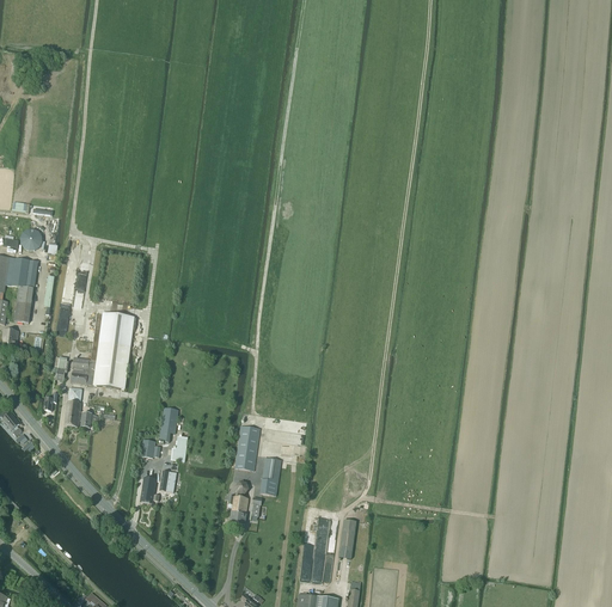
[(0,253),(0,320),(5,322),(7,299),(4,299),(5,287),(6,282),(12,283),(12,282),(16,256),(10,255),(0,253)]
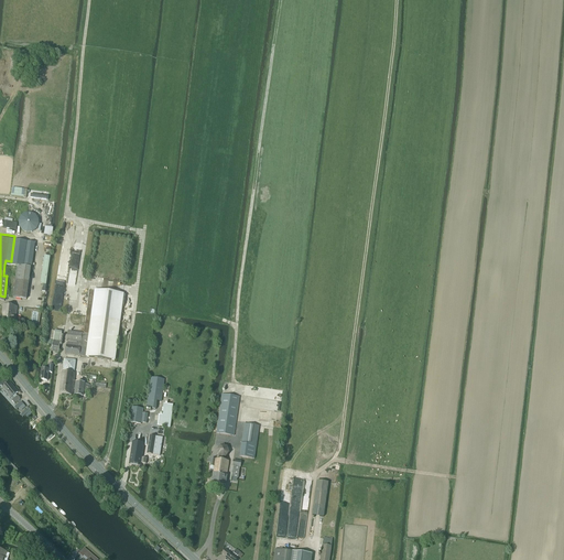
[(11,260),(11,261),(18,262),(13,294),(26,295),(32,259),(34,238),(26,237),(14,236),(11,260)]
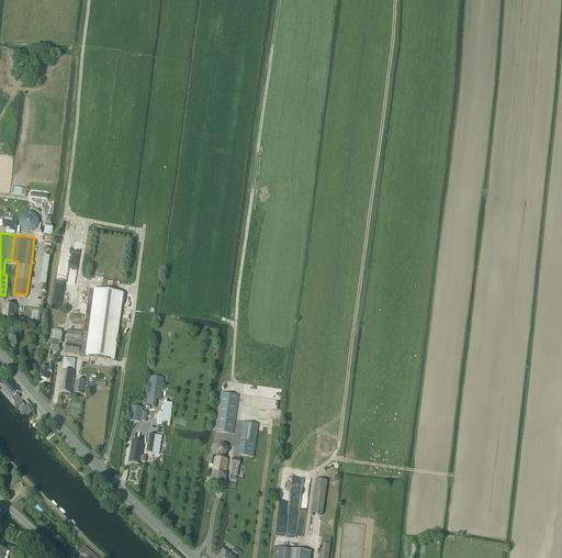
[(90,332),(87,352),(114,355),(116,338),(119,322),(120,316),(123,289),(96,286),(92,313),(90,332)]
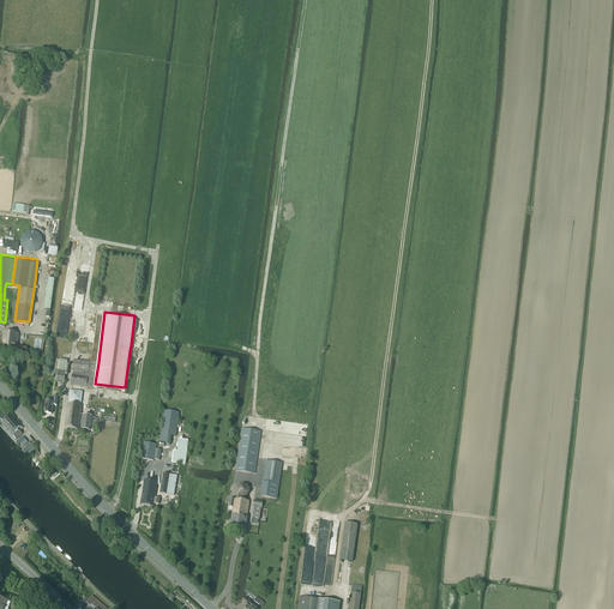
[(16,348),(18,330),(18,329),(4,327),(1,347),(16,348)]
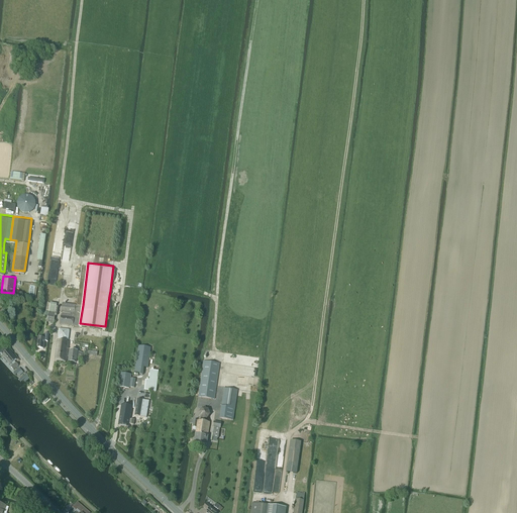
[(47,299),(46,307),(48,308),(47,319),(54,320),(57,302),(49,301),(50,300),(47,299)]
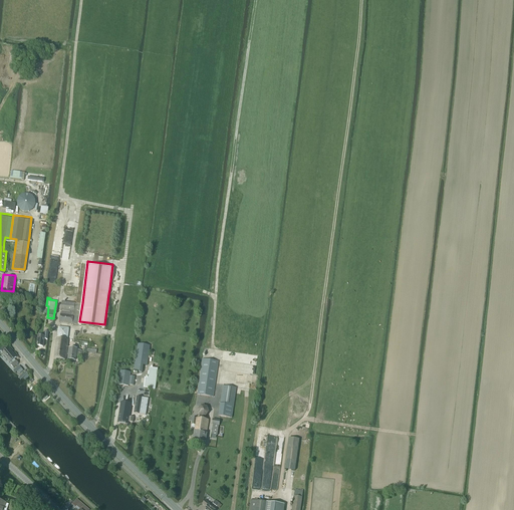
[(78,321),(79,313),(80,303),(80,301),(74,300),(62,298),(59,318),(78,321)]
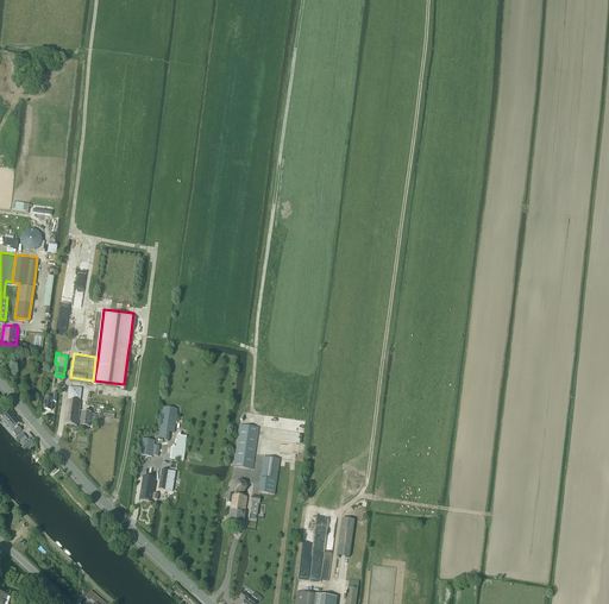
[(80,396),(82,384),(69,383),(68,395),(80,396)]
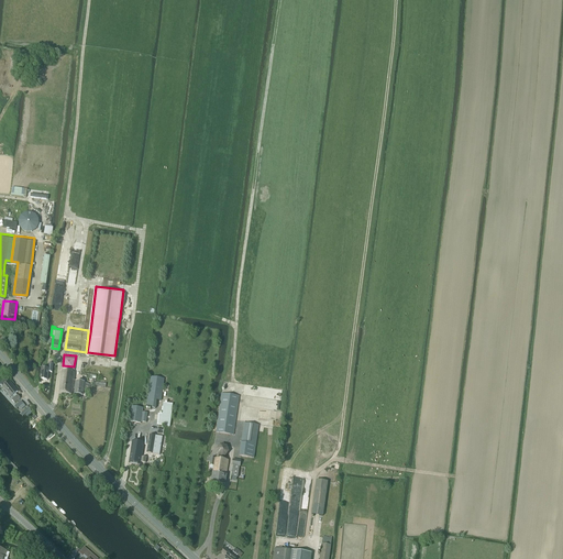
[(73,391),(75,369),(62,368),(59,388),(73,391)]
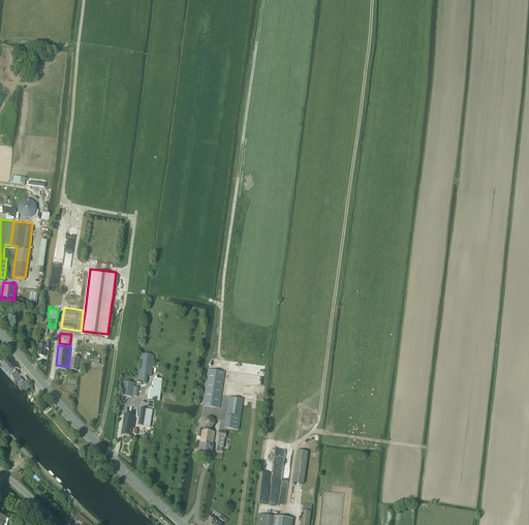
[(142,350),(137,379),(146,380),(147,372),(151,373),(153,361),(154,352),(150,351),(142,350)]
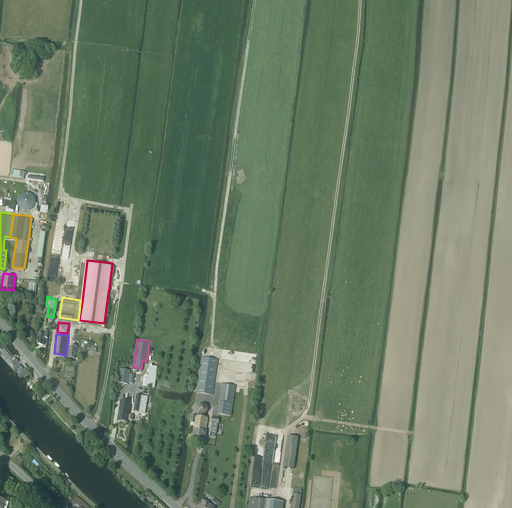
[(9,343),(2,348),(11,360),(13,363),(18,358),(16,356),(14,354),(16,352),(13,348),(13,349),(11,347),(12,346),(9,343)]
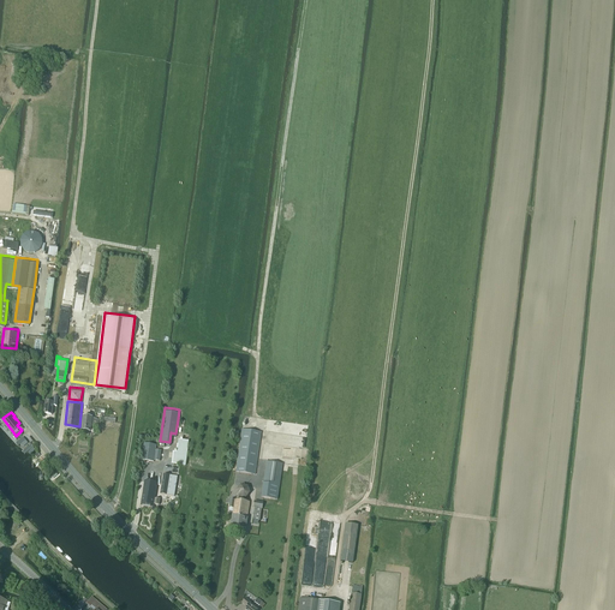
[(97,423),(99,417),(97,417),(97,414),(93,413),(83,412),(81,426),(90,428),(91,423),(97,423)]
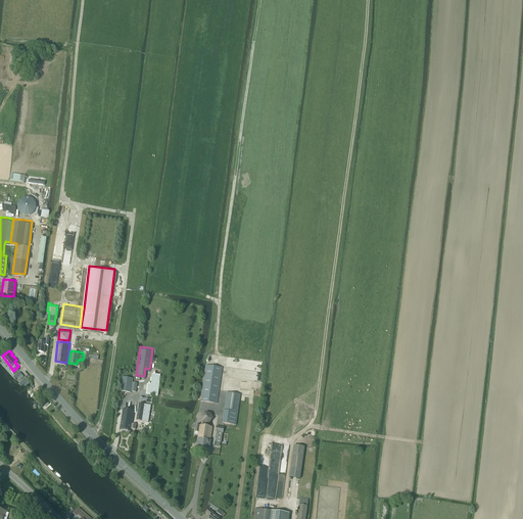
[(217,400),(222,364),(206,362),(200,398),(217,400)]
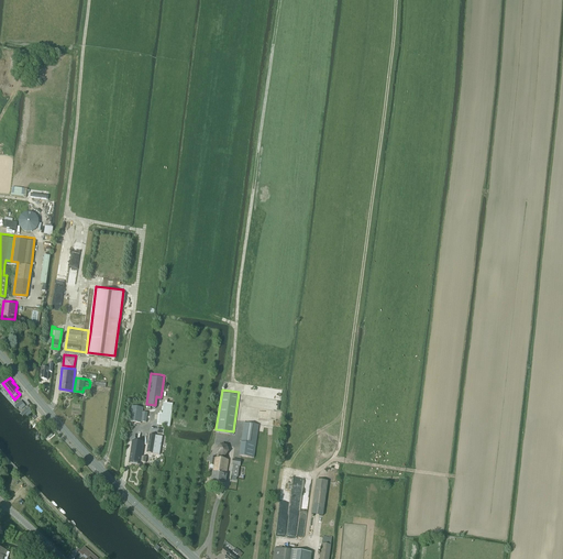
[(158,410),(157,416),(158,416),(158,419),(157,422),(170,423),(170,417),(172,409),(172,407),(173,399),(164,399),(162,410),(158,410)]
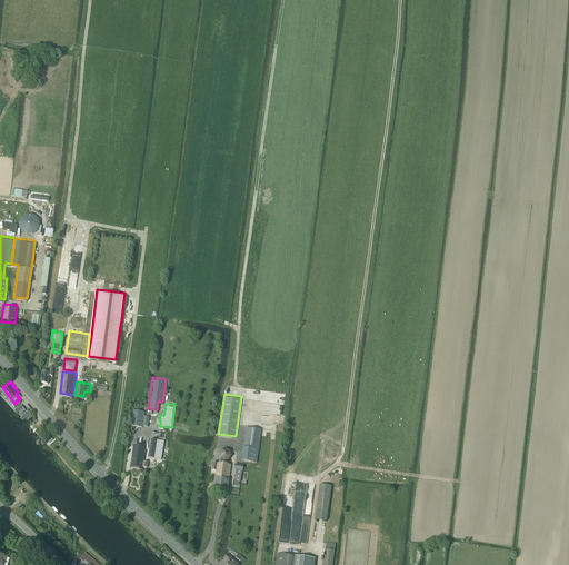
[(148,423),(149,413),(143,413),(145,408),(133,407),(131,422),(142,424),(142,423),(148,423)]
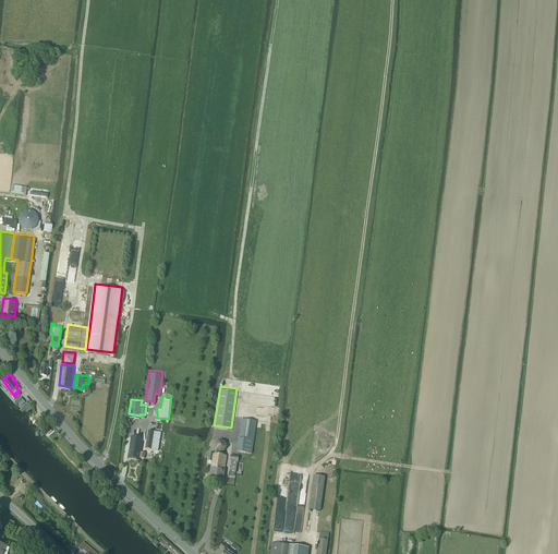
[(242,416),(237,448),(252,450),(256,418),(242,416)]
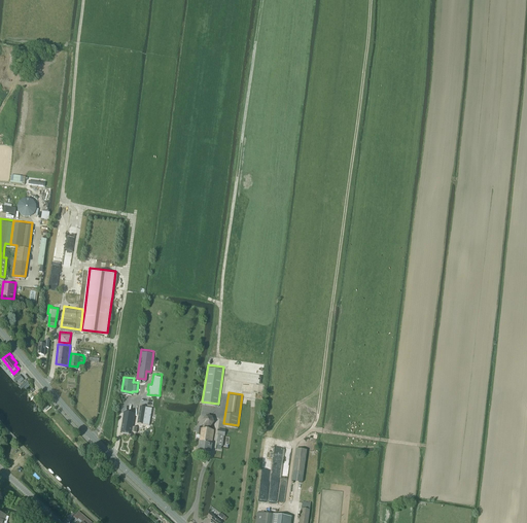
[(148,419),(150,405),(140,404),(136,423),(142,424),(143,418),(148,419)]
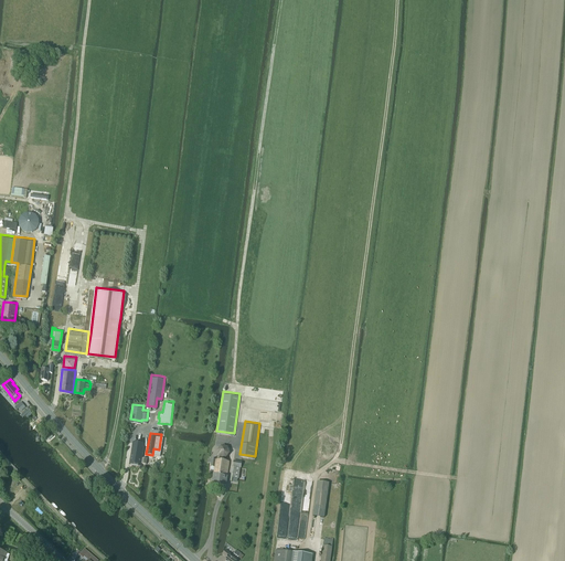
[(147,461),(147,455),(141,455),(145,441),(132,438),(129,462),(140,464),(141,459),(147,461)]
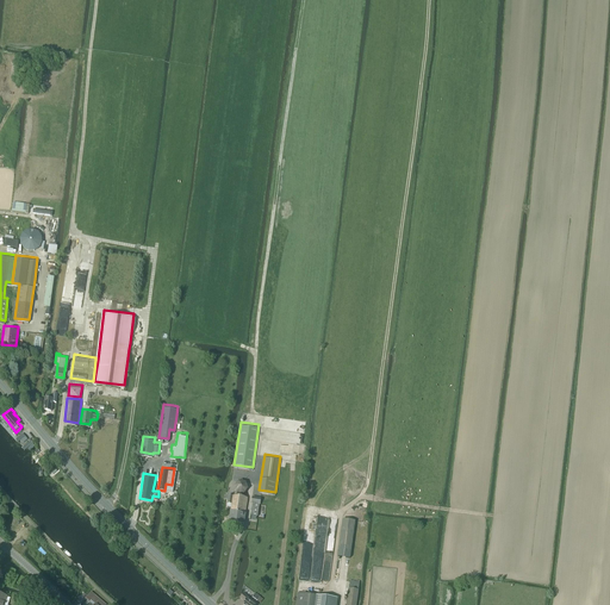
[(243,491),(248,485),(246,479),(238,478),(235,482),(237,490),(243,491)]
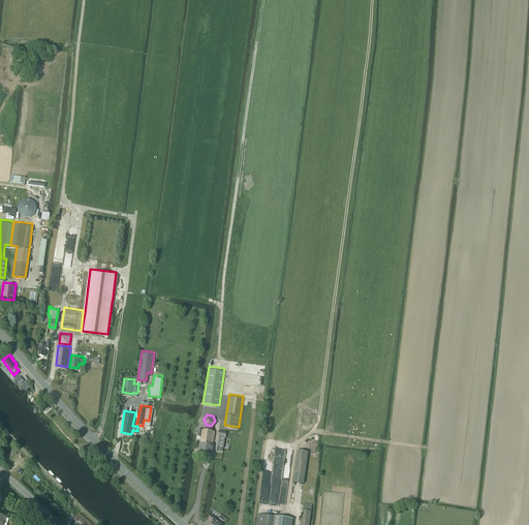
[(213,440),(215,429),(194,426),(194,430),(197,430),(197,433),(200,434),(200,438),(213,440)]
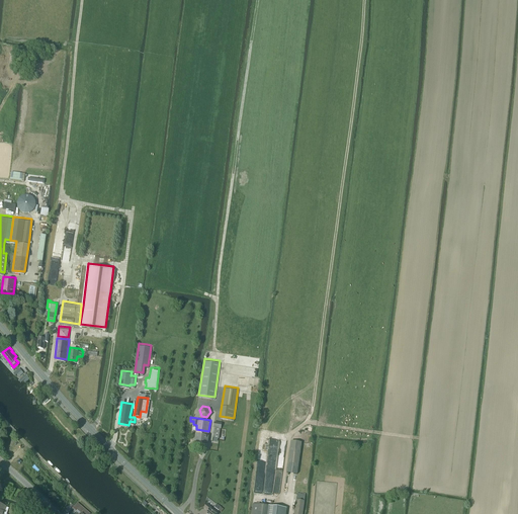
[(206,442),(208,431),(196,429),(194,440),(206,442)]
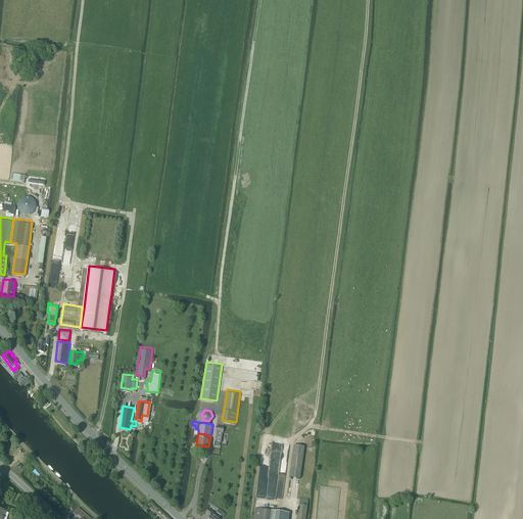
[(300,476),(300,471),(304,444),(293,442),(290,469),(290,474),(300,476)]
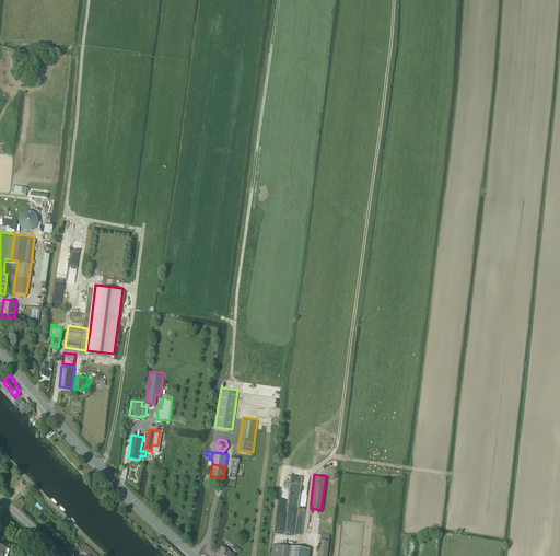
[(321,537),(317,555),(326,555),(329,539),(330,532),(322,531),(321,537)]
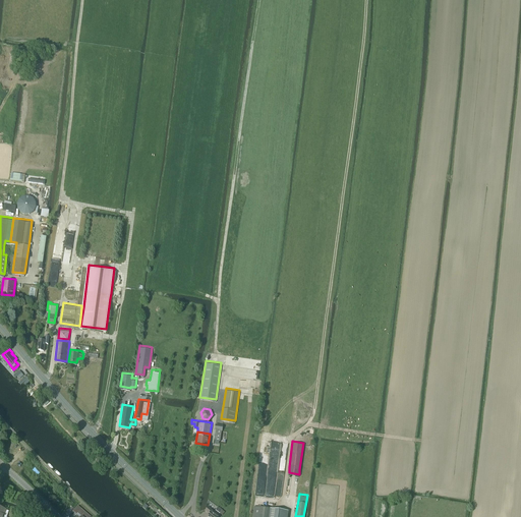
[(87,516),(91,513),(80,505),(77,502),(72,509),(75,512),(76,511),(81,514),(78,516),(87,516)]
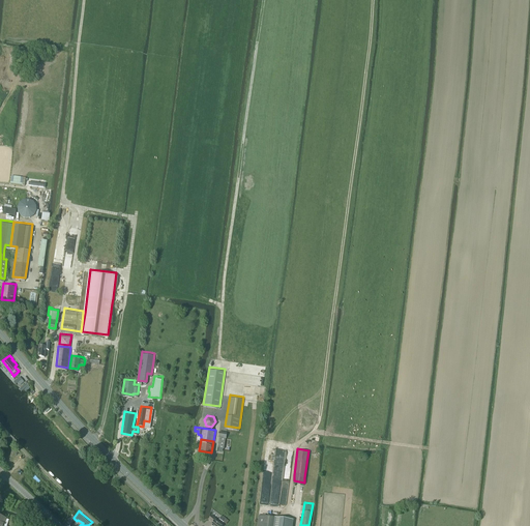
[(259,513),(256,525),(291,525),(293,517),(259,513)]
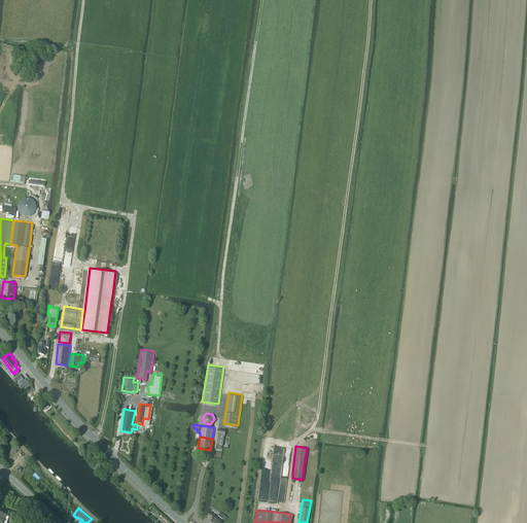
[(214,514),(213,514),(209,511),(208,512),(212,516),(211,517),(209,520),(212,522),(218,522),(221,520),(214,514)]
